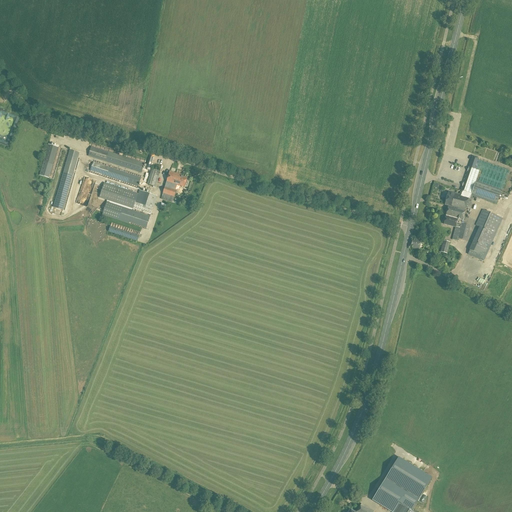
[(39,176),(49,178),(58,147),(48,145),(39,176)]
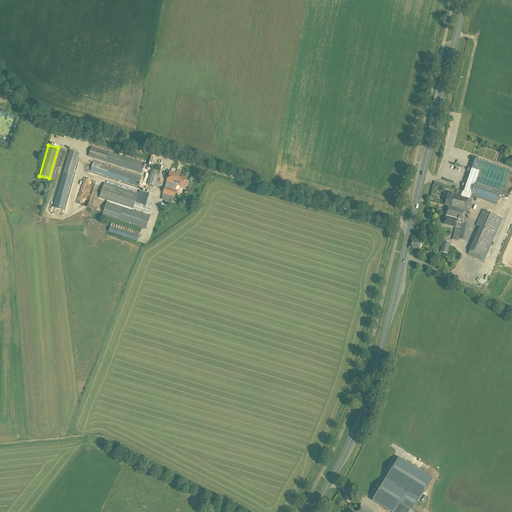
[(141,173),(144,163),(91,146),(88,156),(141,173)]
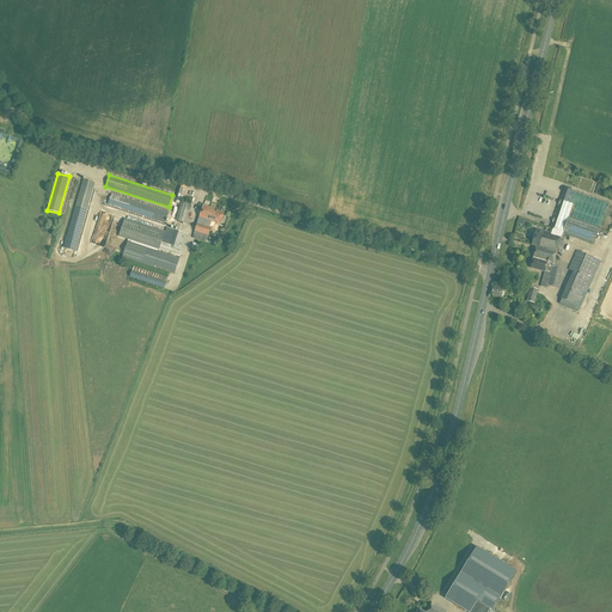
[(80,237),(95,183),(83,179),(68,233),(80,237)]
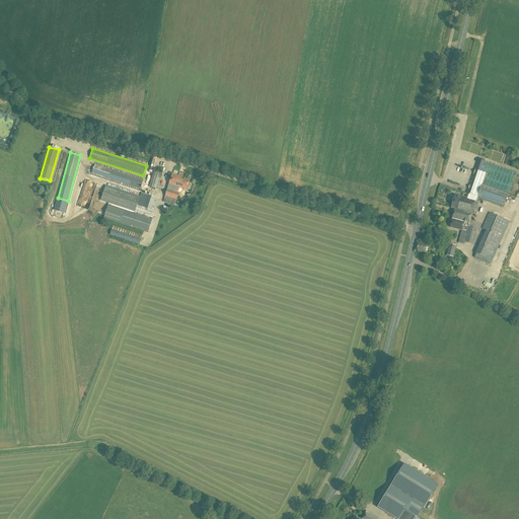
[(140,190),(143,180),(94,164),(91,173),(140,190)]
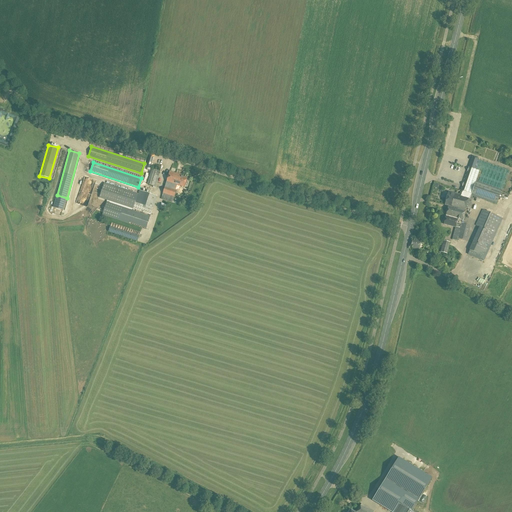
[(445,216),(462,221),(465,208),(470,209),(472,200),(470,199),(472,194),(496,203),(500,191),(475,183),(476,181),(479,171),(471,168),(463,192),(462,191),(461,196),(448,192),(444,205),(448,206),(445,216)]
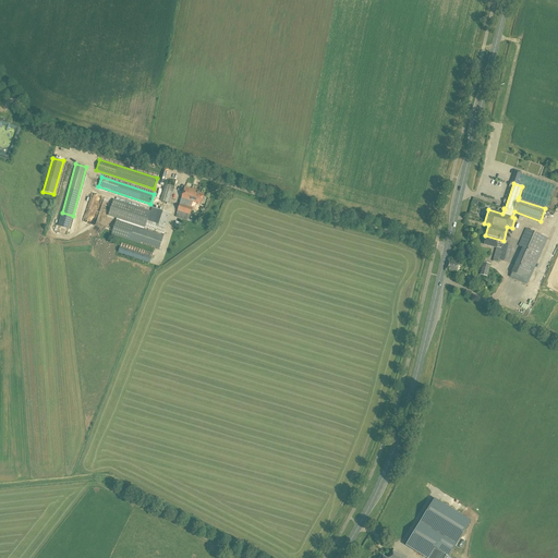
[(170,204),(174,187),(165,185),(160,201),(170,204)]
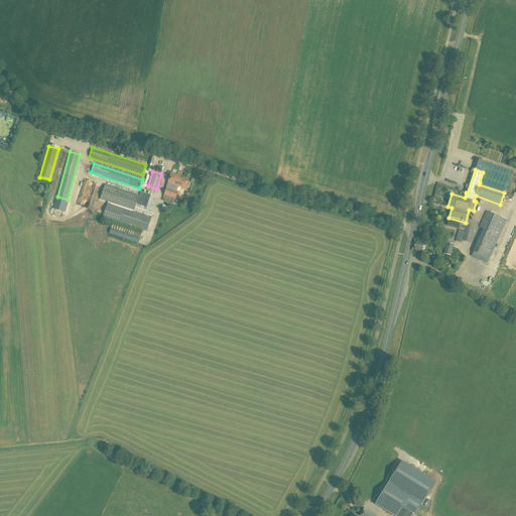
[(167,182),(178,186),(185,188),(187,179),(181,177),(181,176),(170,173),(167,182)]
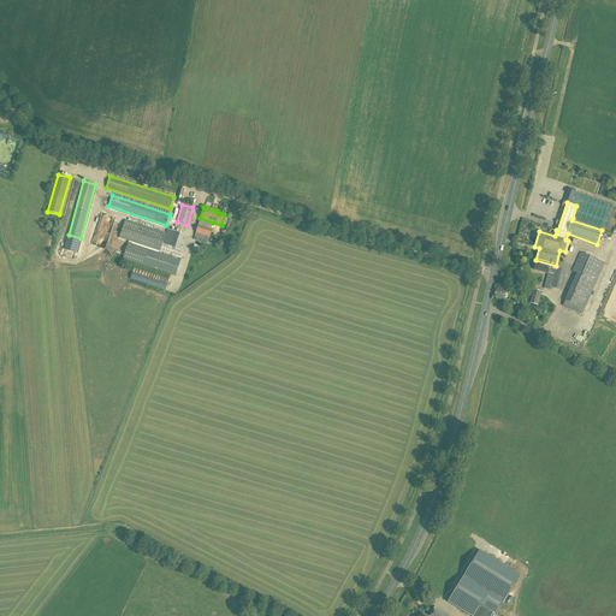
[(105,219),(105,232),(108,232),(108,231),(113,231),(113,229),(117,229),(117,218),(105,219)]
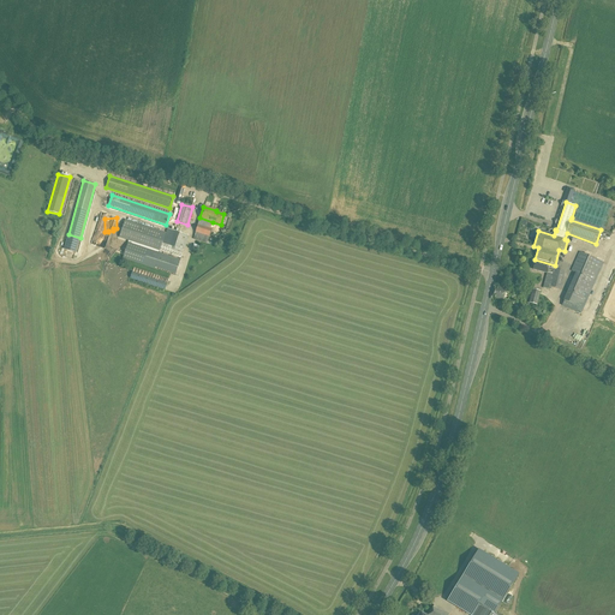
[(210,230),(213,222),(199,218),(192,239),(207,243),(210,230)]
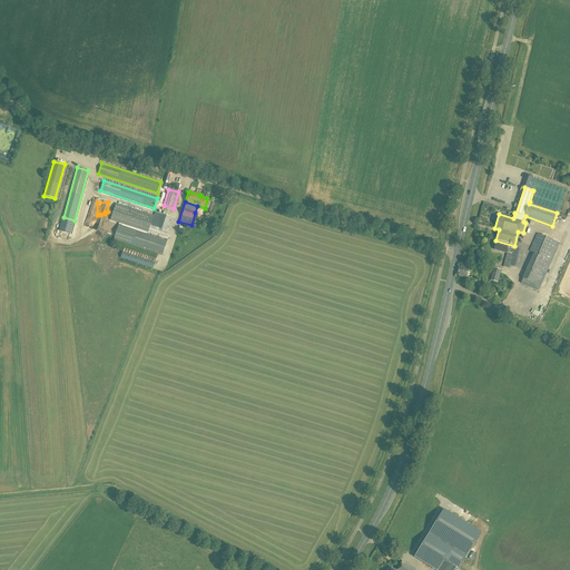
[(154,216),(116,204),(110,220),(119,223),(114,239),(144,249),(144,248),(161,254),(161,255),(163,255),(167,241),(148,235),(149,233),(168,239),(175,218),(156,212),(154,216)]
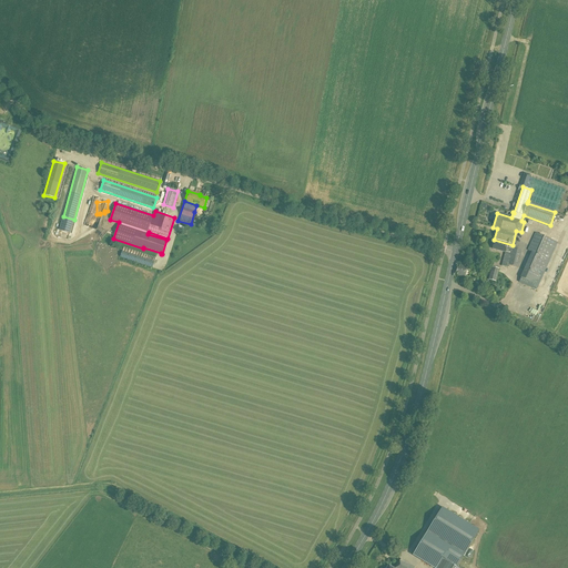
[(540,282),(544,275),(543,275),(558,243),(535,232),(527,250),(531,252),(520,277),(519,282),(527,285),(528,281),(538,285),(539,282),(540,282)]
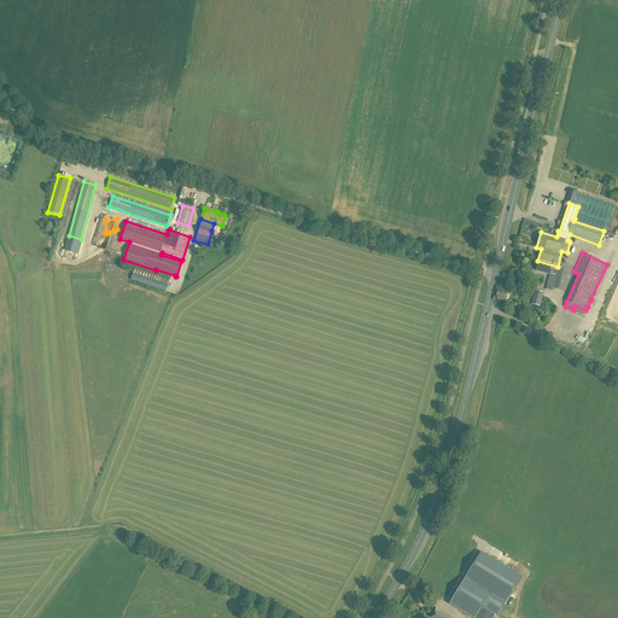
[(560,267),(558,267),(537,261),(535,270),(549,274),(544,290),(552,291),(553,289),(561,291),(566,273),(559,272),(560,267)]
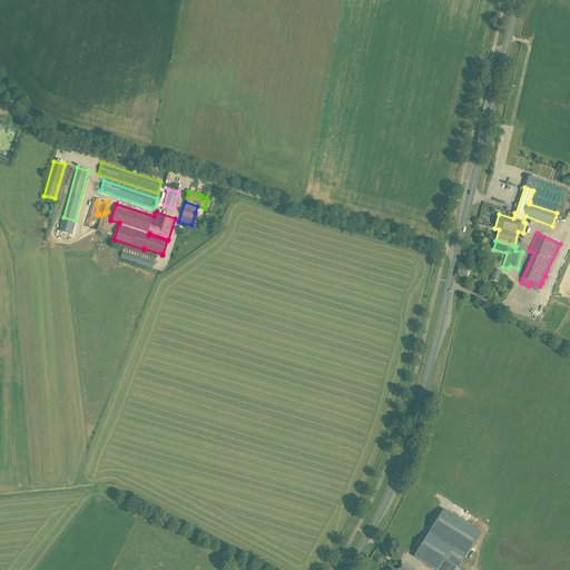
[(120,258),(153,268),(155,263),(123,252),(120,258)]
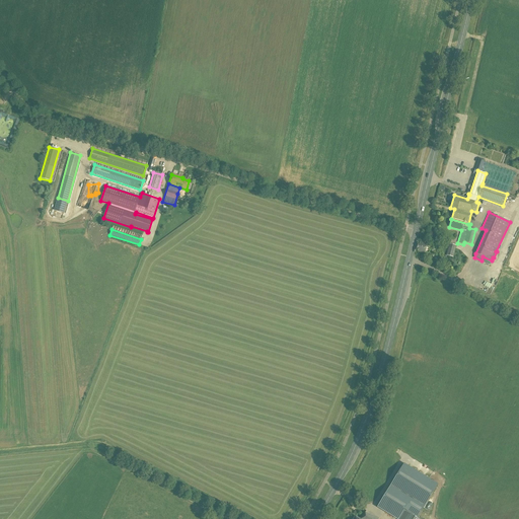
[(427,247),(428,244),(420,242),(419,245),(418,245),(417,248),(418,248),(417,251),(425,253),(426,247),(427,247)]
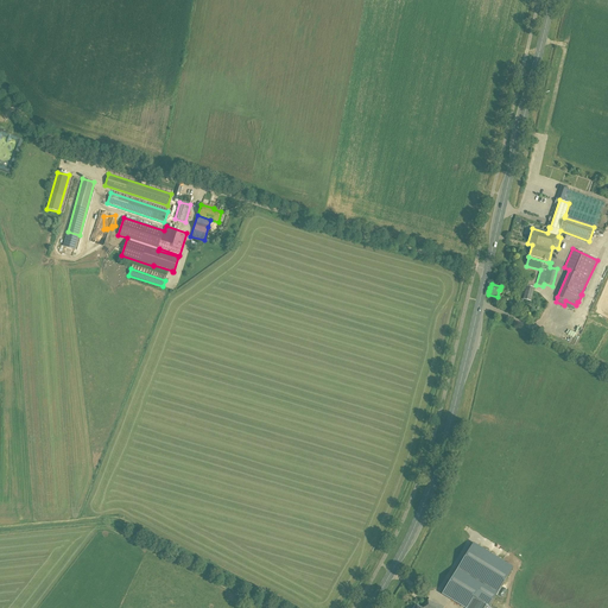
[(531,302),(534,287),(526,285),(523,299),(531,302)]
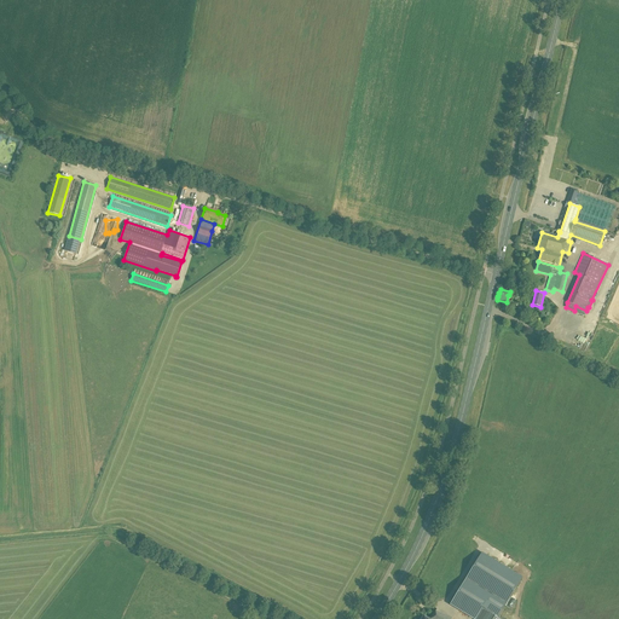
[(522,577),(481,553),(450,605),(473,618),(474,618),(481,608),(498,618),(522,577)]
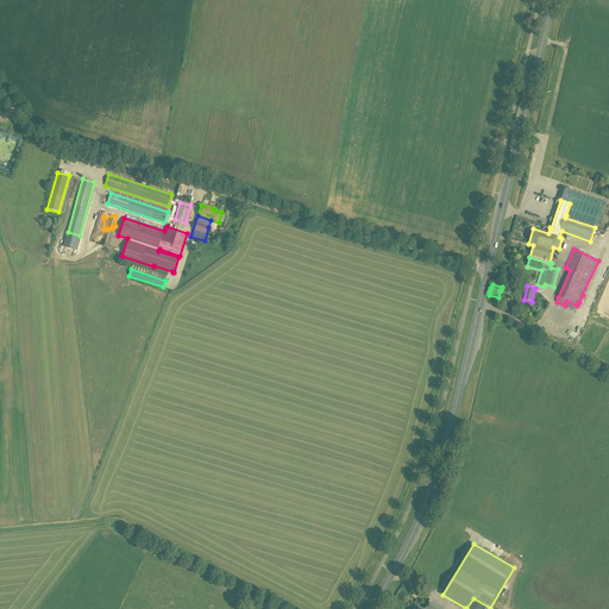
[(503,586),(500,594),(506,597),(509,590),(503,586)]
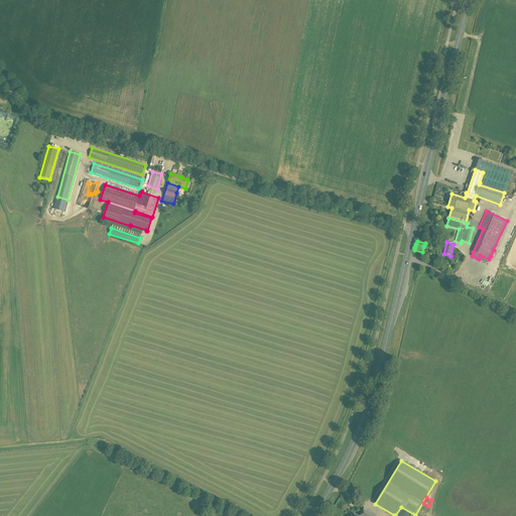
[(416,515),(415,515),(401,507),(395,515),(416,515)]
